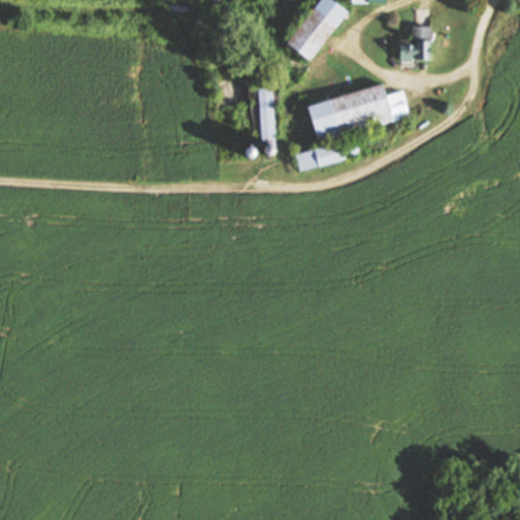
[(331,1),(293,47),(310,62),(348,16),(331,1)]
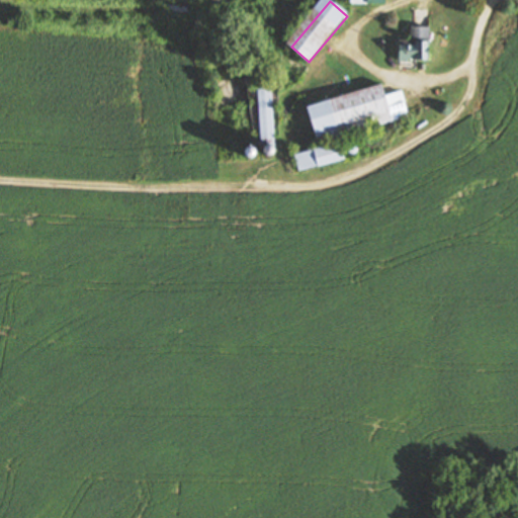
[(400,62),(400,40),(409,40),(410,27),(428,27),(428,62),(400,62)]
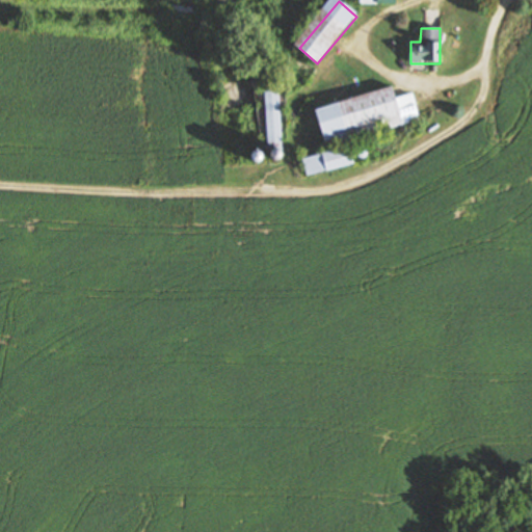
[(314,110),(322,140),(398,120),(393,101),(390,89),(314,110)]
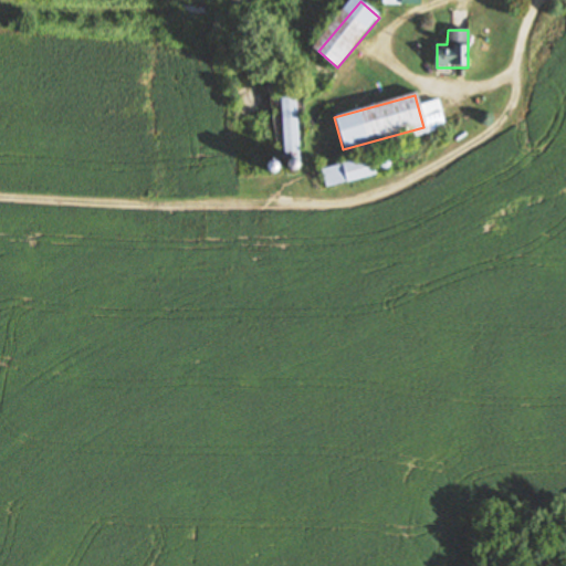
[(283,100),(300,100),(302,150),(285,152),(283,100)]
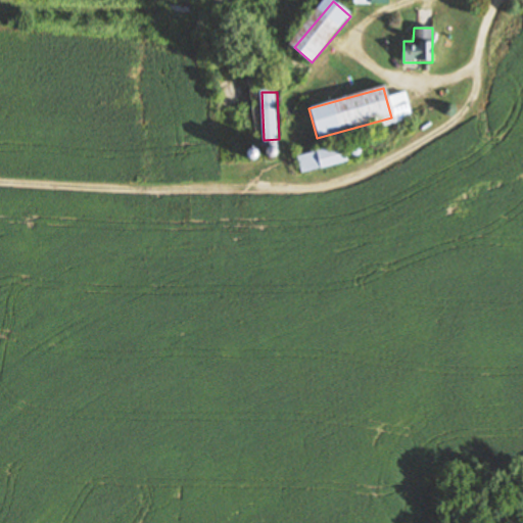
[(391,117),(409,113),(403,95),(386,99),(391,117)]
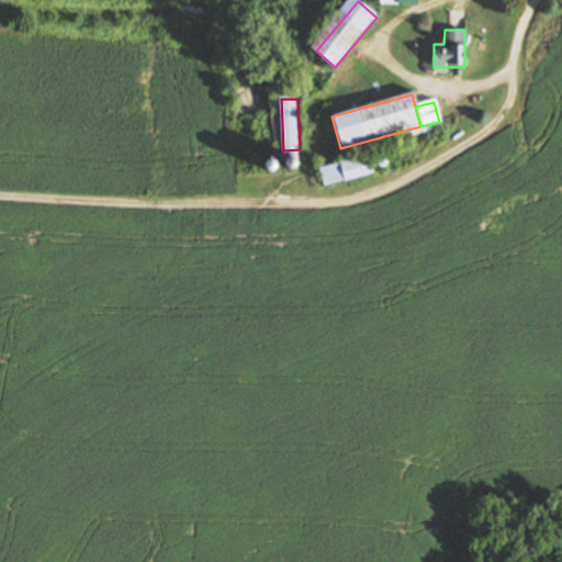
[(319,169),(370,156),(375,173),(324,187),(319,169)]
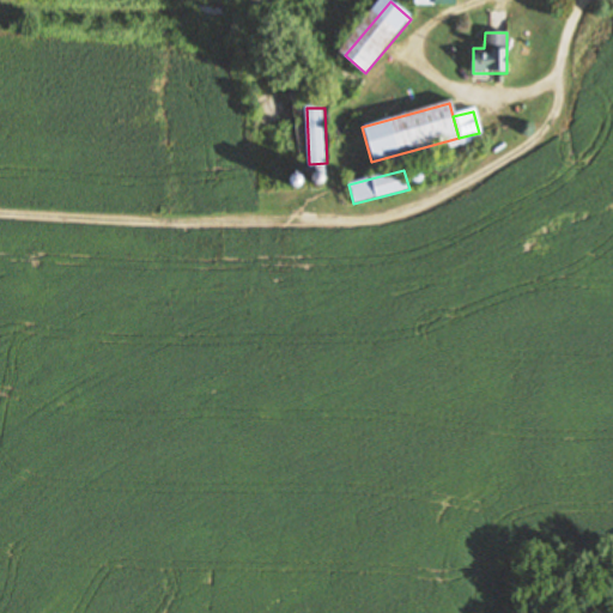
All buildings are outlined.
